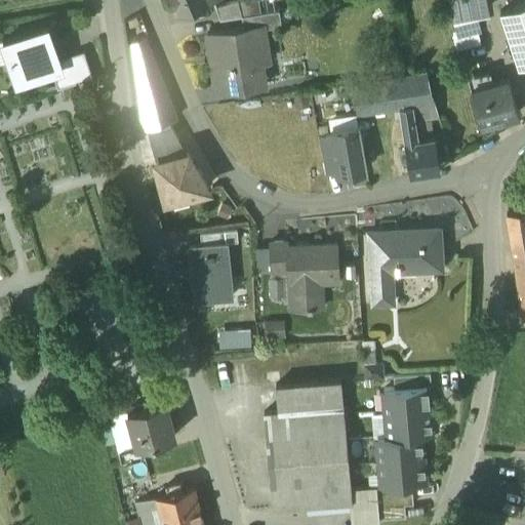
[(169,0),(176,15),(209,1),(208,0),(169,0)]
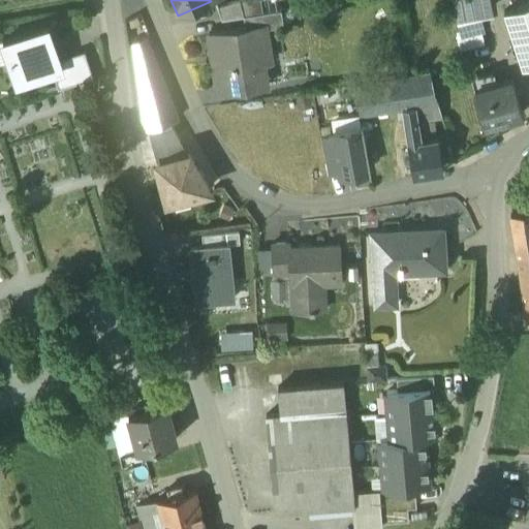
[(481,0),(454,0),(459,22),(479,17),(485,14),(481,0)]
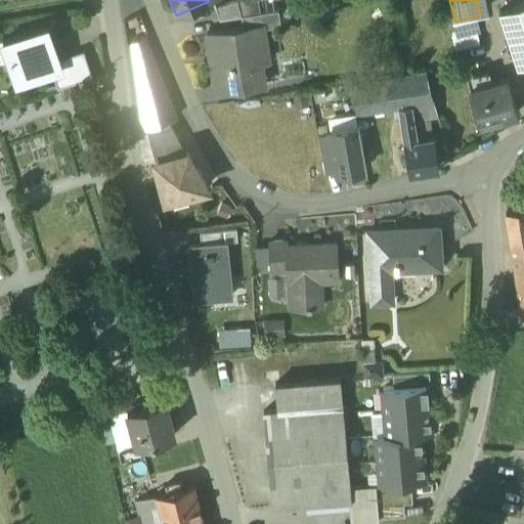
[(237,1),(215,8),(220,20),(241,17),(237,1)]
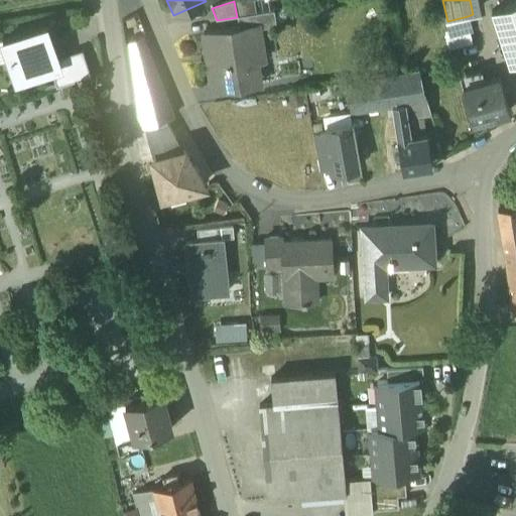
[(515,66),(515,5),(491,13),(500,38),(503,37),(513,67),(515,66)]
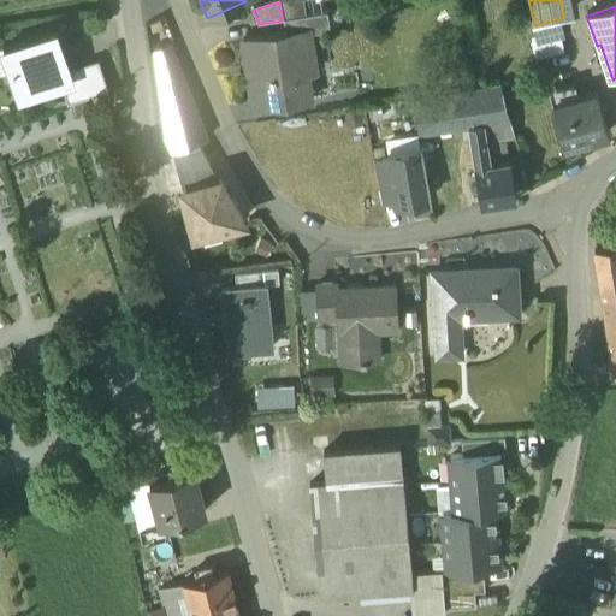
[(327,13),(283,21),(285,35),(309,30),(311,35),(330,31),(327,13)]
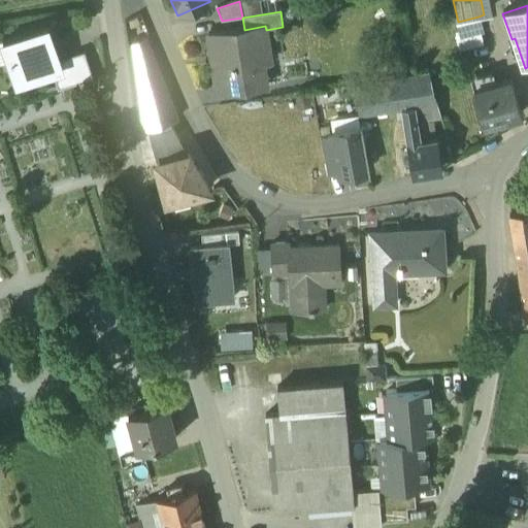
[(479,17),(458,22),(461,36),(480,31),(483,30),(479,17)]
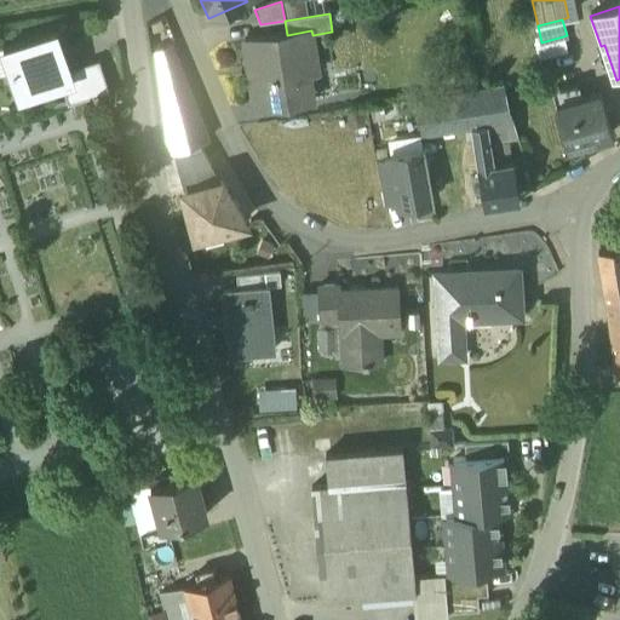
[(62,85),(73,81),(69,70),(56,30),(3,49),(19,98),(62,85)]
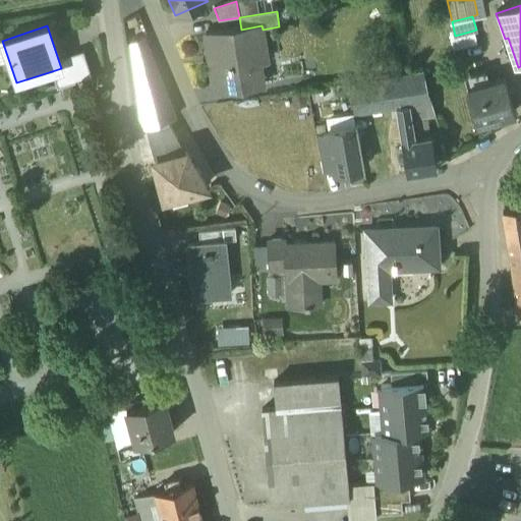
[(241,30),(205,36),(215,94),(258,87),(254,63),(268,60),(263,30),(262,25),(241,30)]
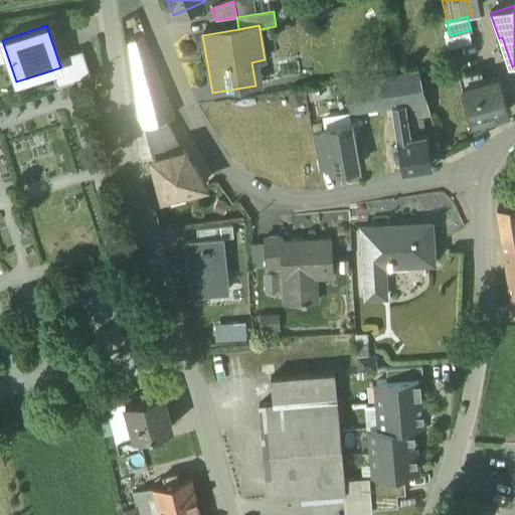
[(468,30),(450,35),(444,35),(448,50),(472,44),(468,30)]
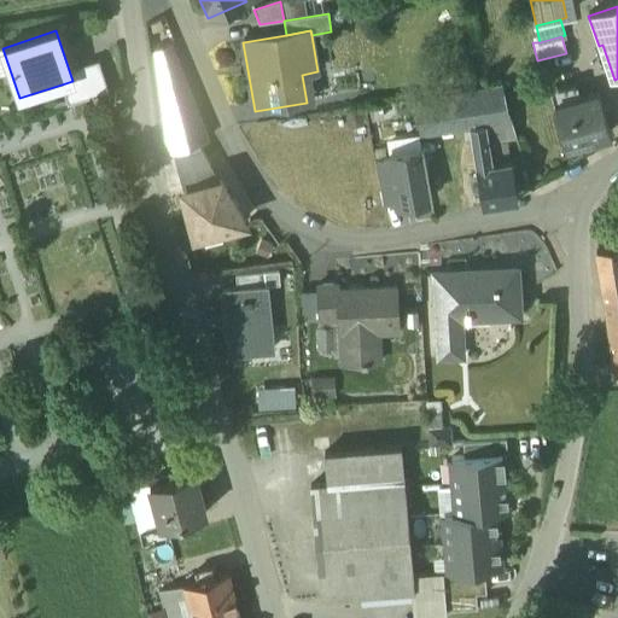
[(174,155),(208,141),(170,48),(155,54),(167,135),(174,155)]
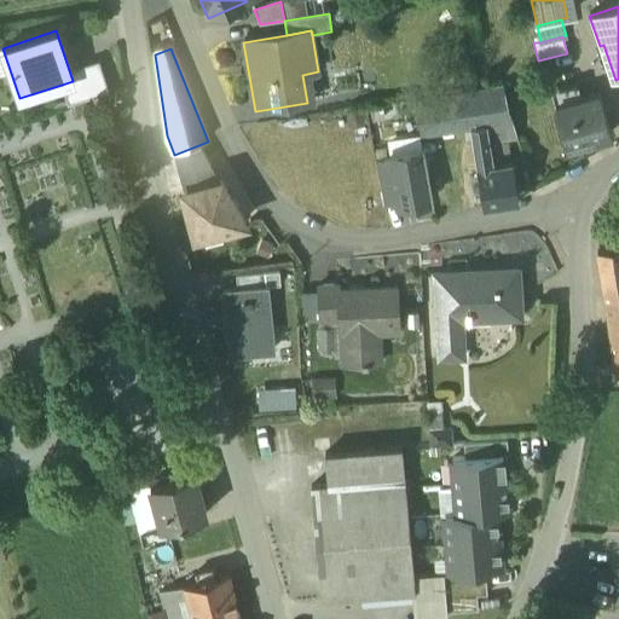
[(109,92),(99,61),(69,70),(73,81),(62,85),(68,105),(109,92)]
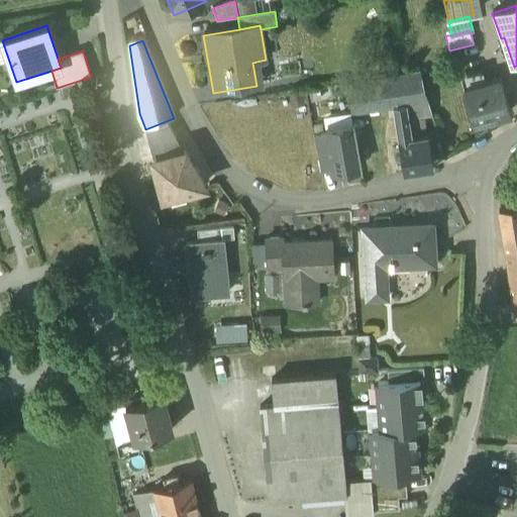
[(420,69),(346,84),(351,113),(393,106),(393,105),(427,98),(420,69)]
